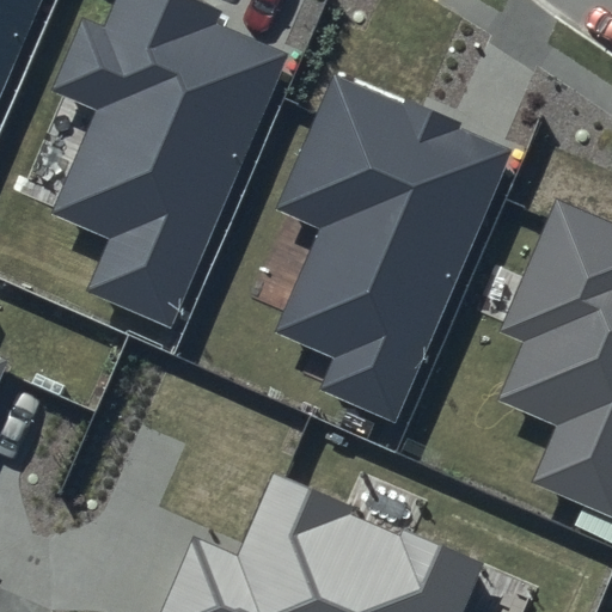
[(0,0),(0,96),(41,0),(0,0)]
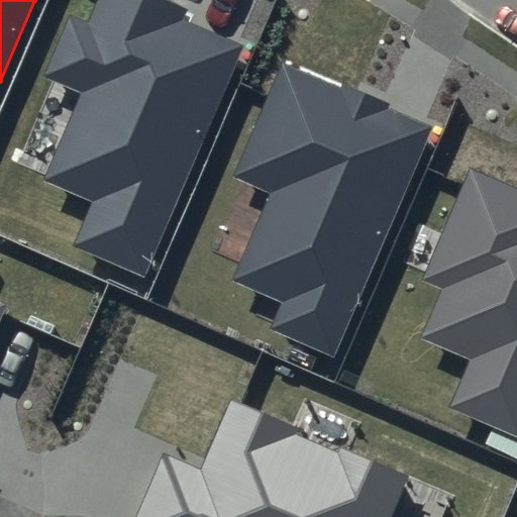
[(187,7),(170,0),(93,0),(84,22),(70,16),(43,77),(81,93),(43,180),(94,202),(75,246),(145,276),(243,46),(182,20),(187,7)]
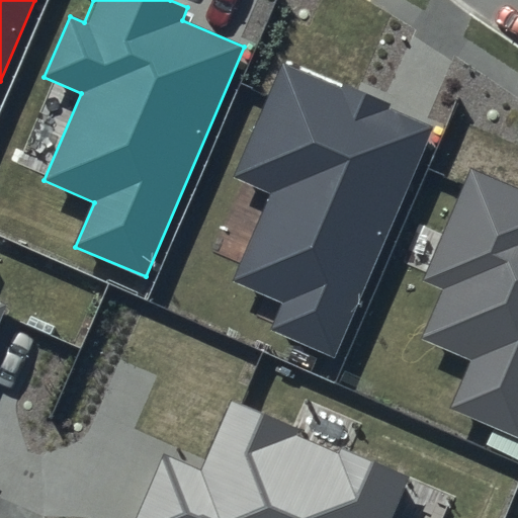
[(434,125),(281,61),(232,177),(271,193),(235,279),(283,300),(271,330),(335,356),(434,125)]
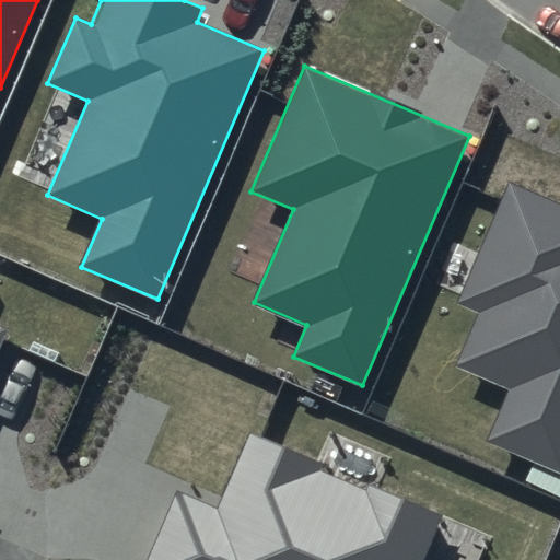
[(559,201),(508,179),(454,304),(479,315),(456,366),(511,391),(489,440),(559,470),(559,201)]
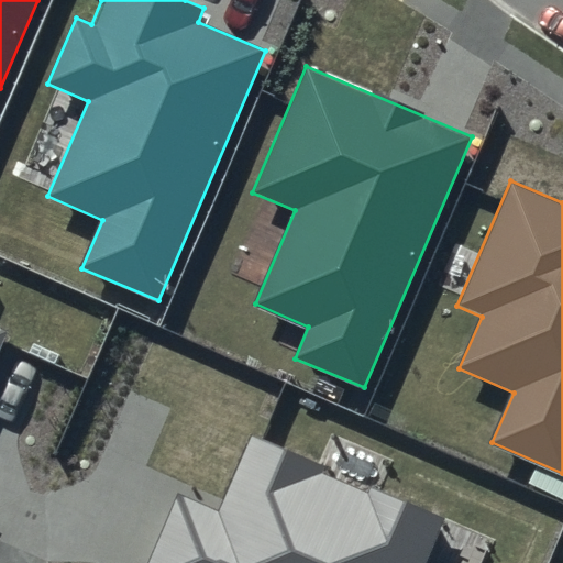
[(423,562),(443,518),(250,434),(217,509),(179,494),(148,562),(423,562)]
